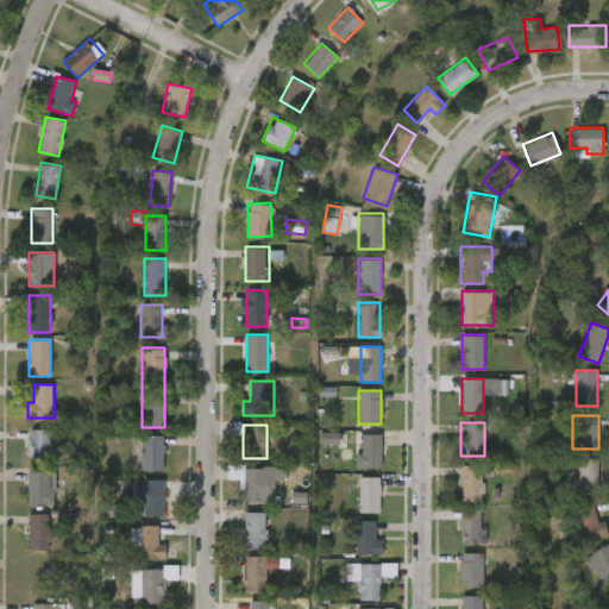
[(27,464),(27,429),(58,429),(58,464),(27,464)]
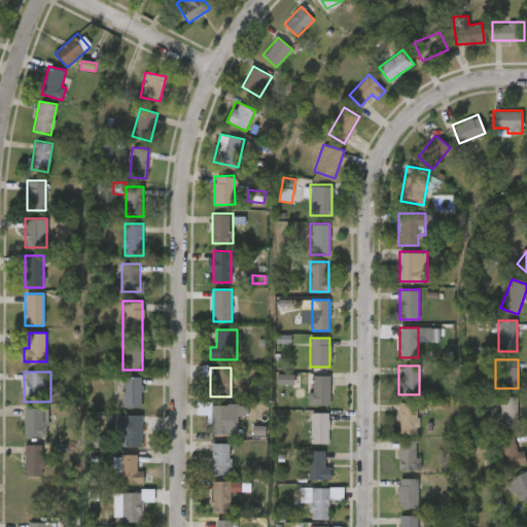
[(294,385),(294,375),(278,375),(278,385),(294,385)]
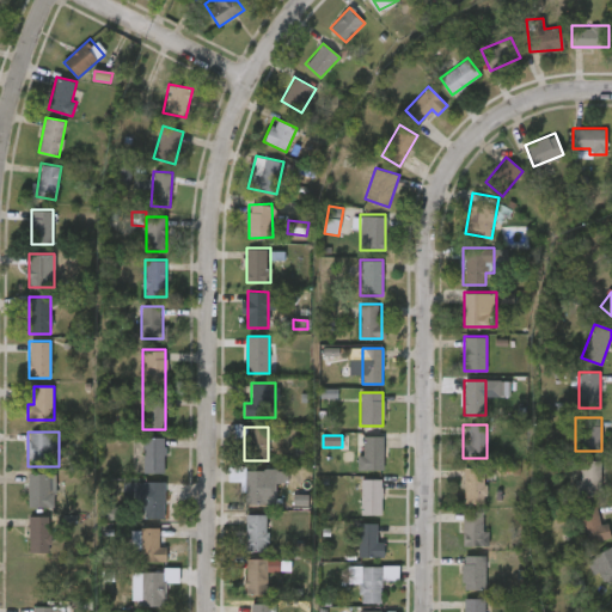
[(383,436),(383,469),(360,469),(360,436),(383,436)]
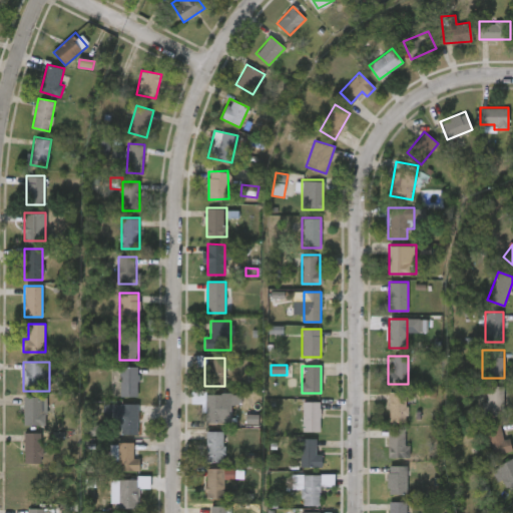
[(119,367),(138,367),(138,397),(119,397),(119,367)]
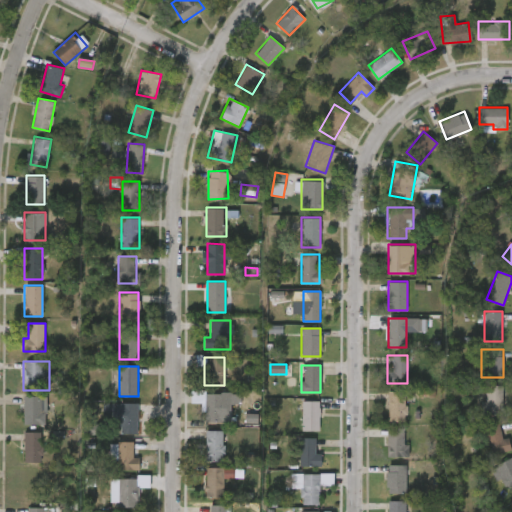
[(503,385),(503,414),(484,414),(484,385),(503,385)]
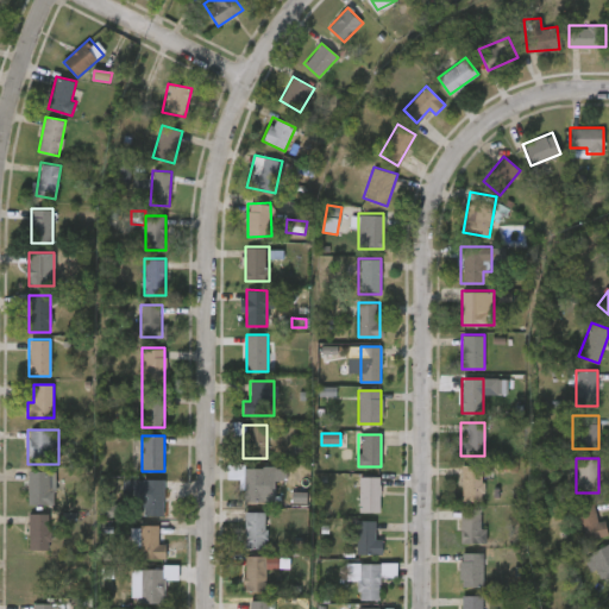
[(243,481),(244,464),(228,464),(228,479),(243,481)]
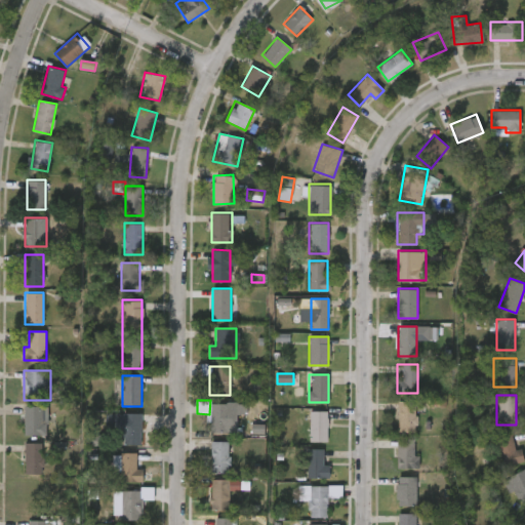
[(416,401),(416,432),(398,432),(398,401),(416,401)]
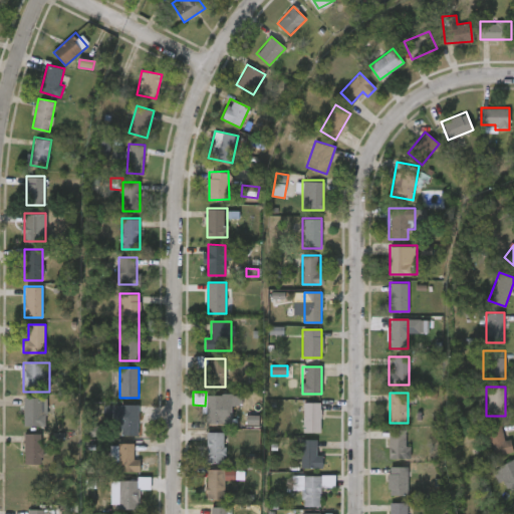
[(206,424),(206,396),(239,396),(239,406),(230,406),(230,424),(206,424)]
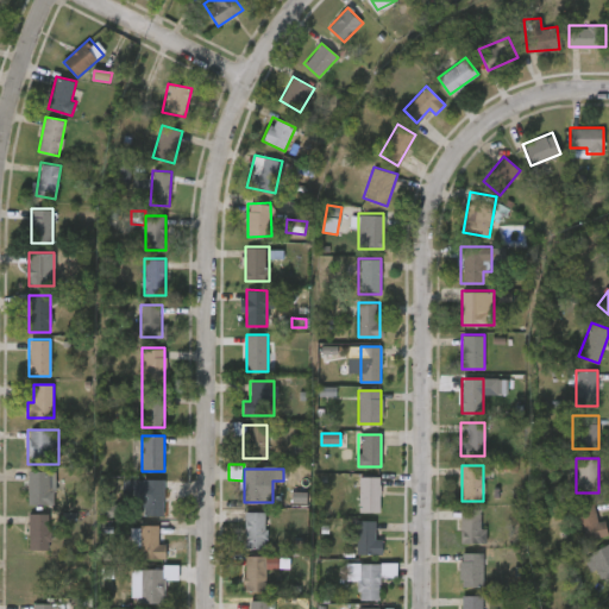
[(54,471),(54,503),(27,503),(27,471),(54,471)]
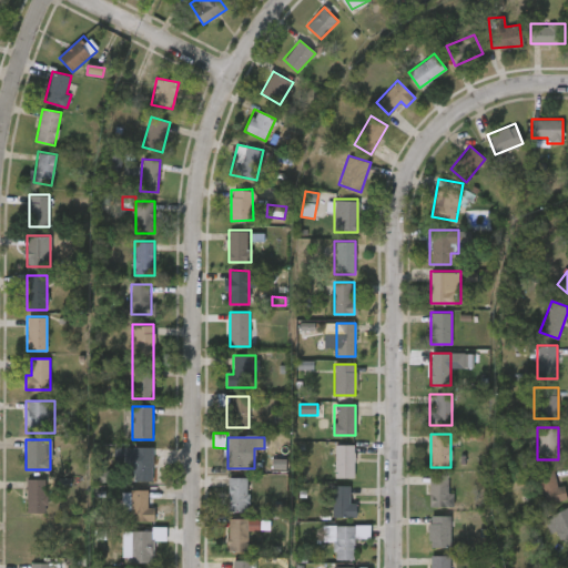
[(355,477),(334,477),(334,445),(355,445),(355,477)]
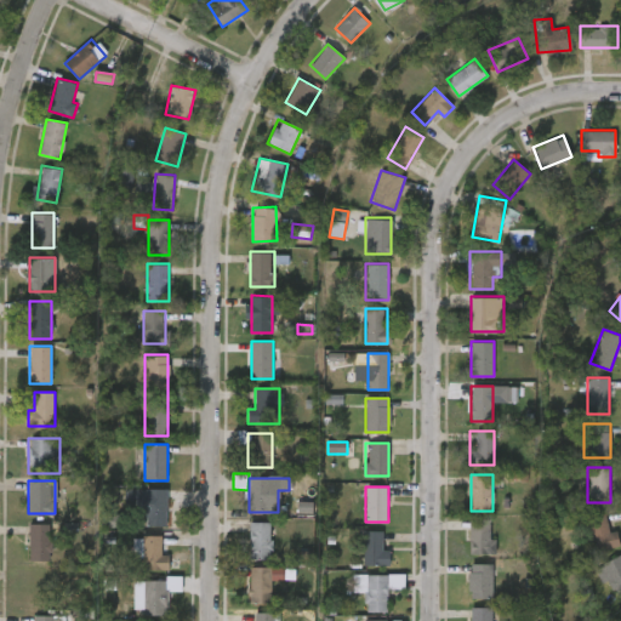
[(166,490),(166,525),(144,525),(144,490),(166,490)]
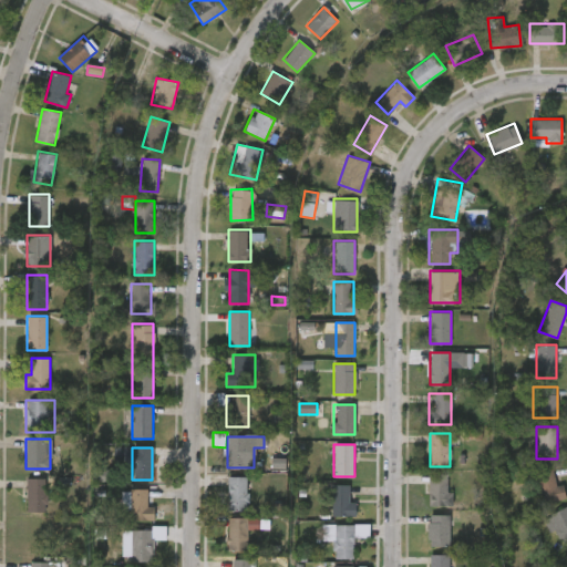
[(286,460),(272,459),(272,468),(286,470),(286,460)]
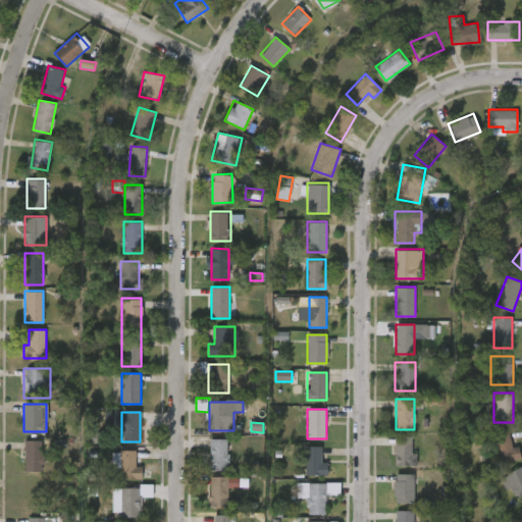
[(517,447),(521,458),(499,465),(490,436),(508,430),(514,448),(517,447)]
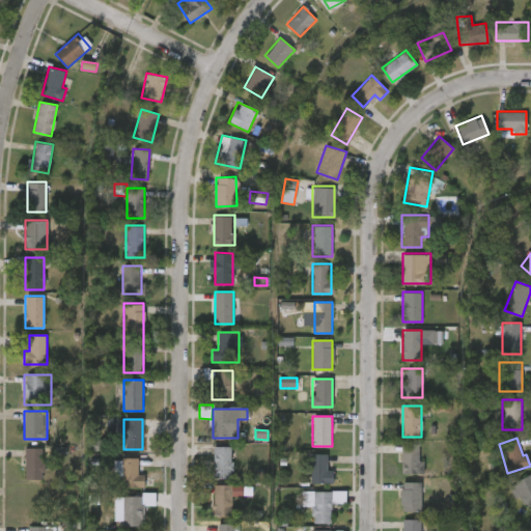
[(419,444),(420,476),(401,477),(401,444),(419,444)]
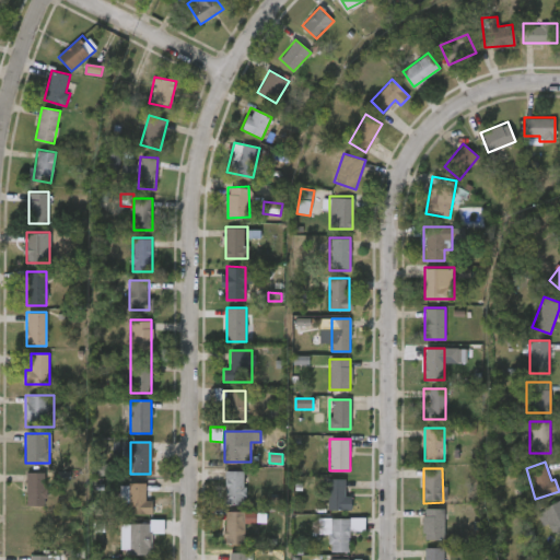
[(45,506),(25,506),(25,471),(45,471),(45,506)]
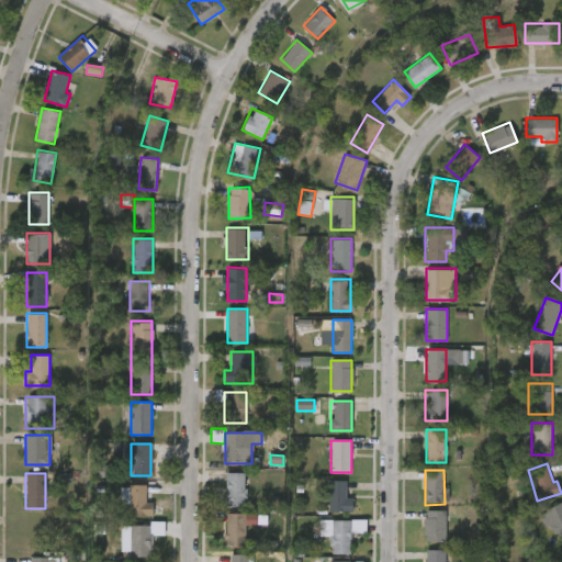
[(225,473),(245,473),(245,506),(225,506),(225,473)]
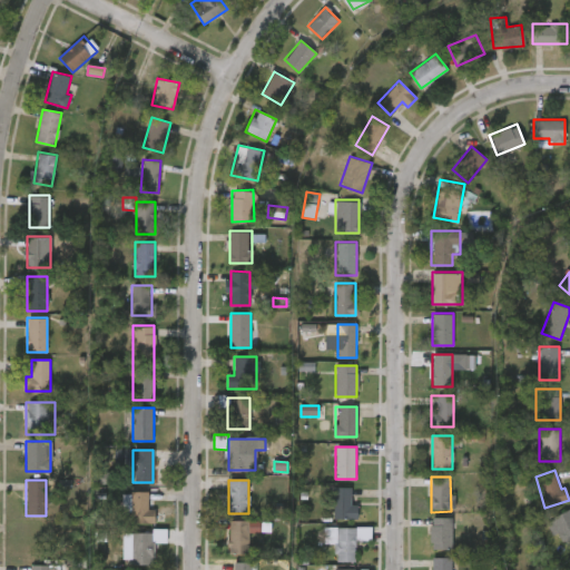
[(333,518),(333,487),(351,487),(351,504),(357,504),(357,518),(333,518)]
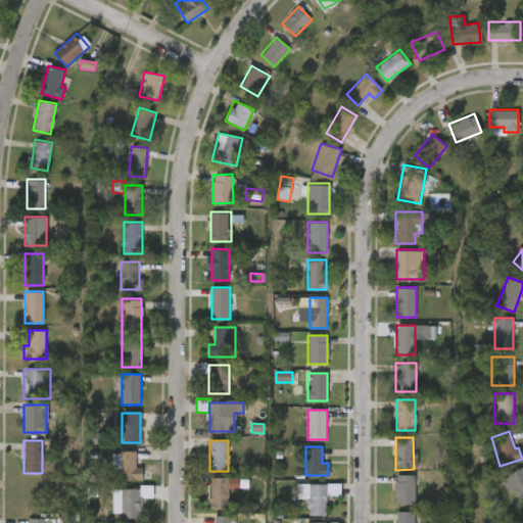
[(136,450),(136,467),(142,467),(142,480),(120,480),(120,450),(136,450)]
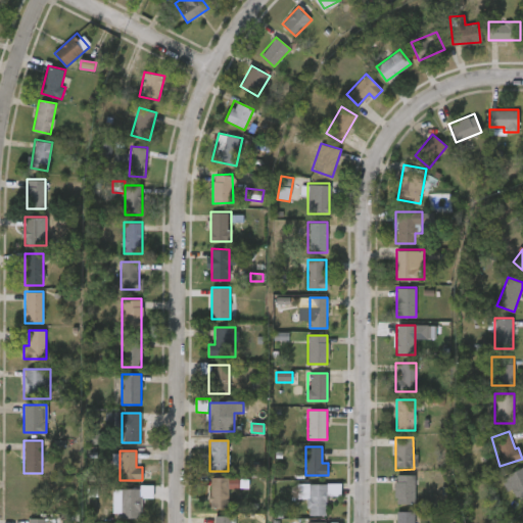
[(522,501),(517,504),(504,476),(522,467),(522,501)]
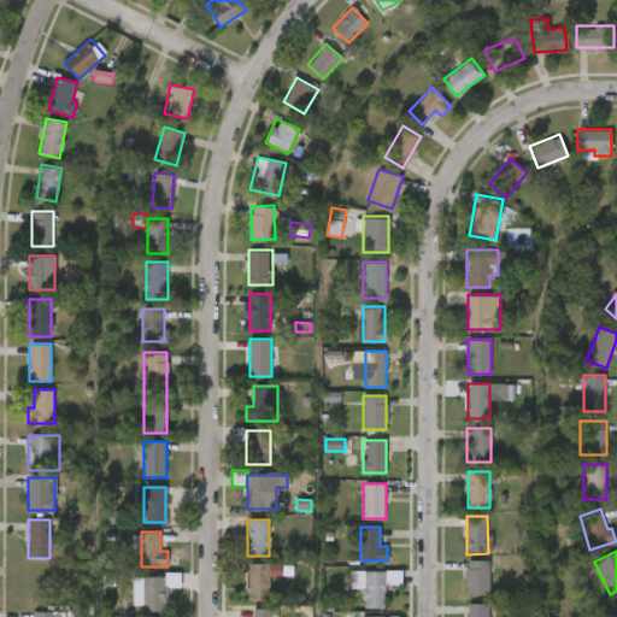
[(488,559),(488,593),(465,593),(465,559),(488,559)]
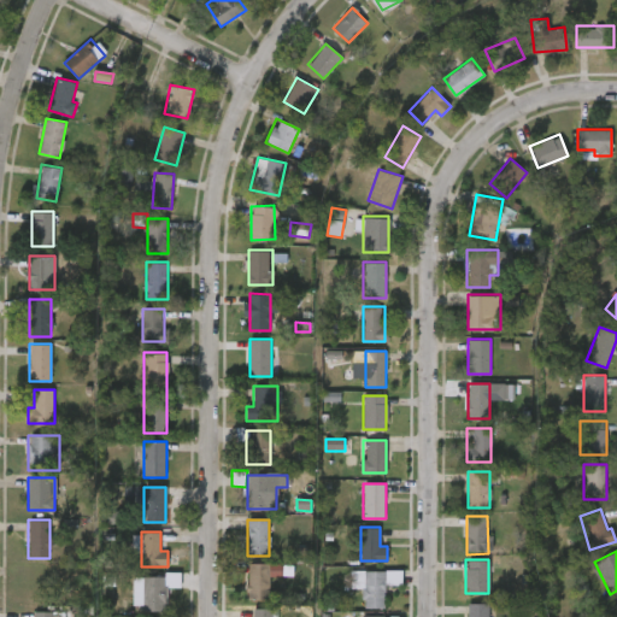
[(270,563),(270,600),(247,600),(247,563),(270,563)]
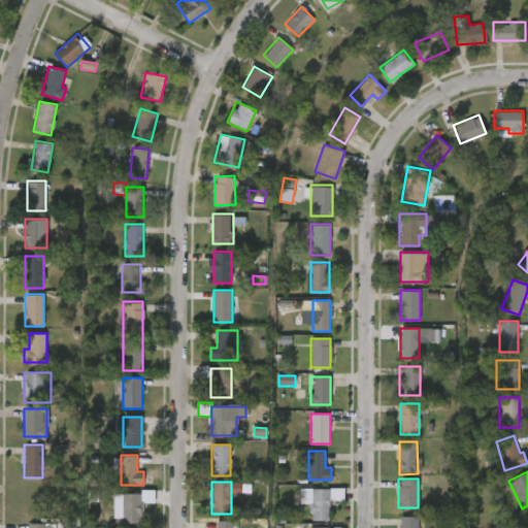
[(45,483),(45,516),(24,516),(24,483),(45,483)]
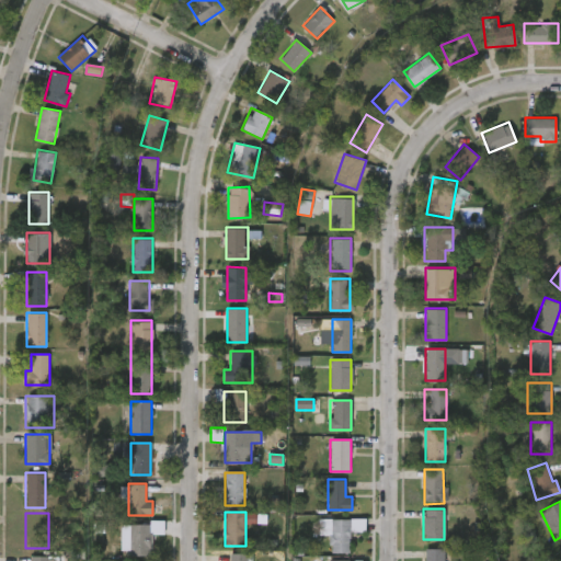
[(351,530),(351,552),(330,552),(330,518),(365,518),(365,530),(351,530)]
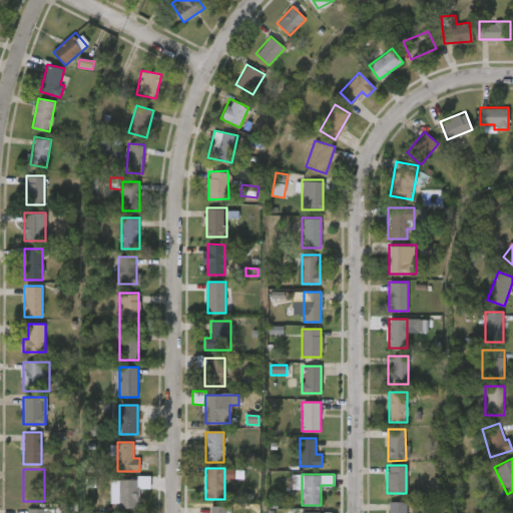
[(111,505),(111,479),(139,479),(139,505),(111,505)]
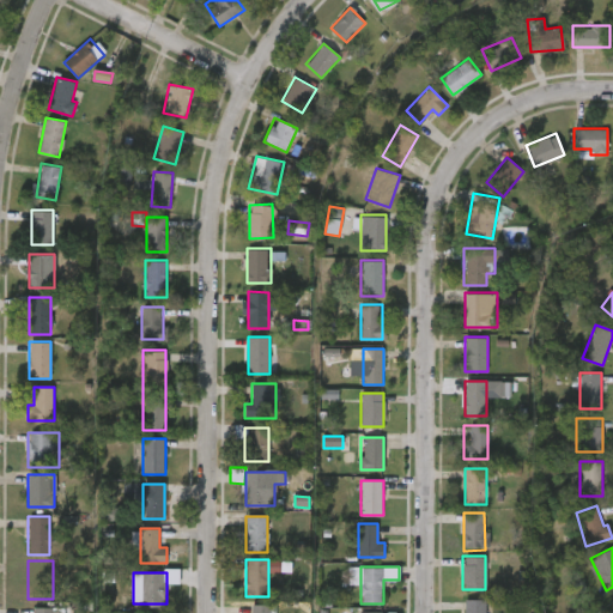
[(485,612),(465,612),(465,599),(485,599),(485,612)]
